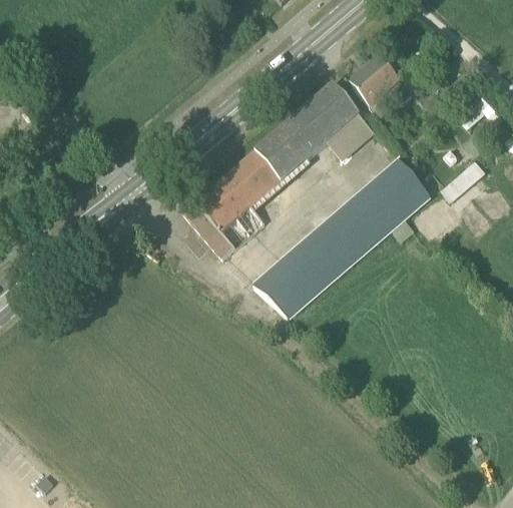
[(382,96),(394,110),(412,94),(379,55),(348,81),(369,106),(382,96)]
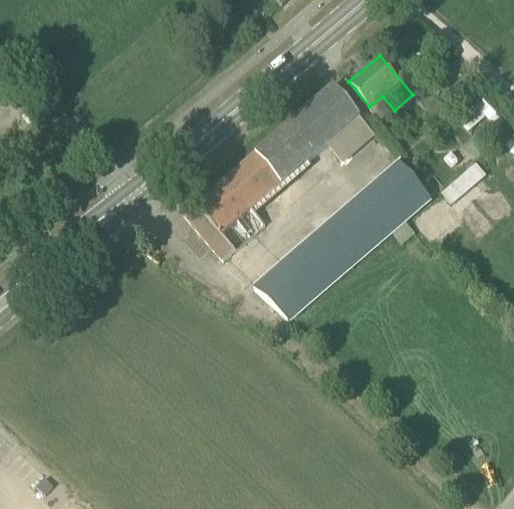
[(250,209),(359,114),(334,85),(184,214),(223,260),(264,225),(250,209)]
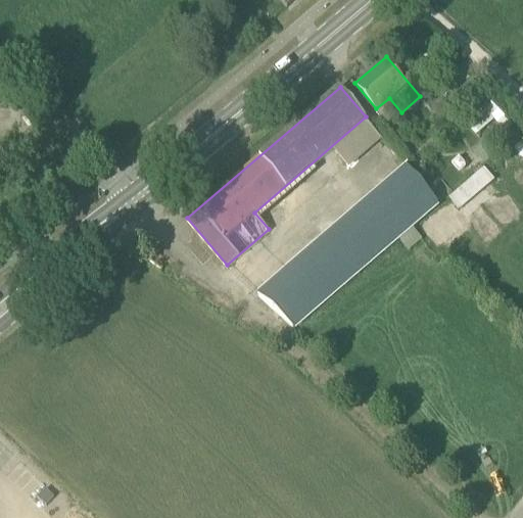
[(522,121),(492,89),(478,101),(481,104),(494,119),(510,134),(522,121)]
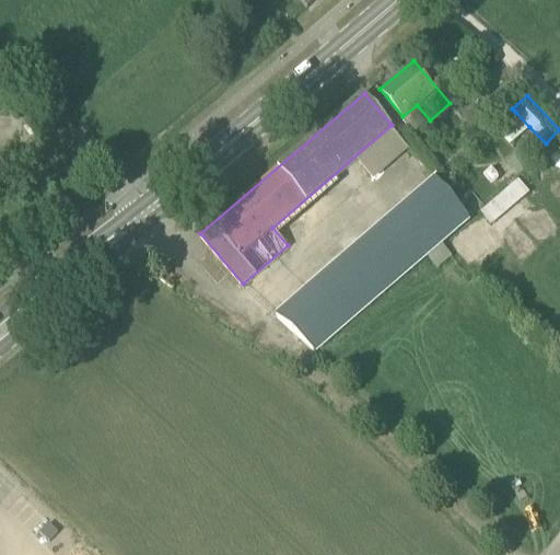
[(518,175),(481,206),(491,219),(529,189),(518,175)]
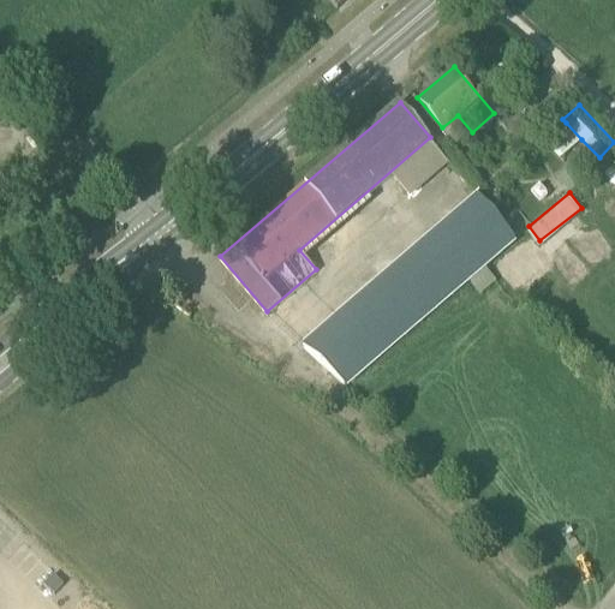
[(479,193),(303,345),(344,382),(515,236),(479,193)]
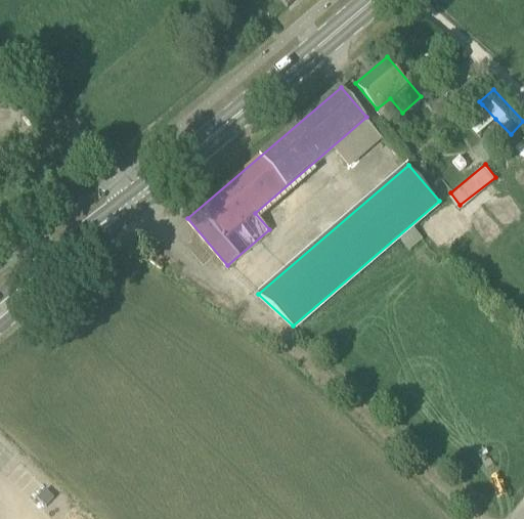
[(46,504),(54,494),(45,486),(37,494),(46,504)]
